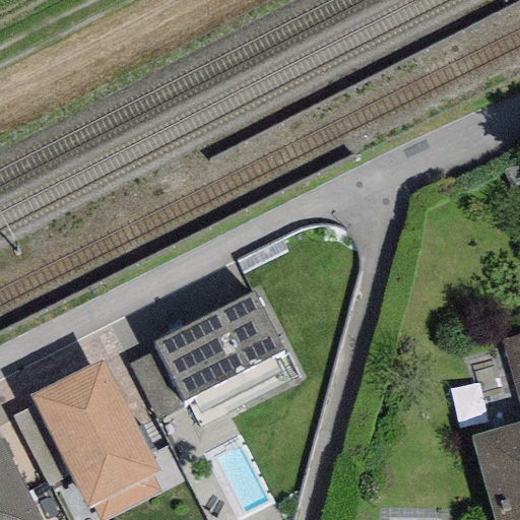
[(254,290),(152,343),(156,351),(182,400),(190,396),(201,415),(282,373),(276,360),(287,353),(254,290)]
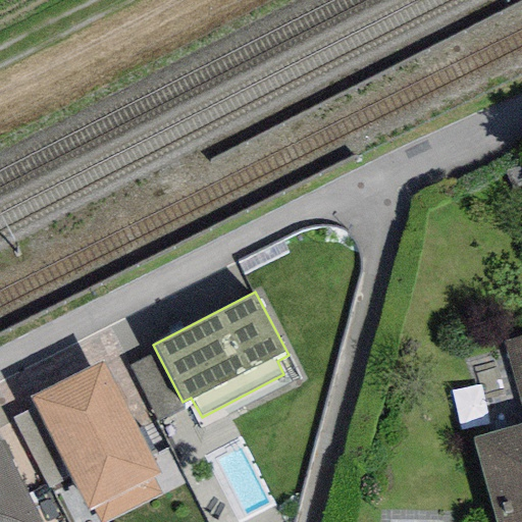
[(521,521),(521,337),(505,344),(521,406),(521,425),(472,439),(496,521),(521,521)]
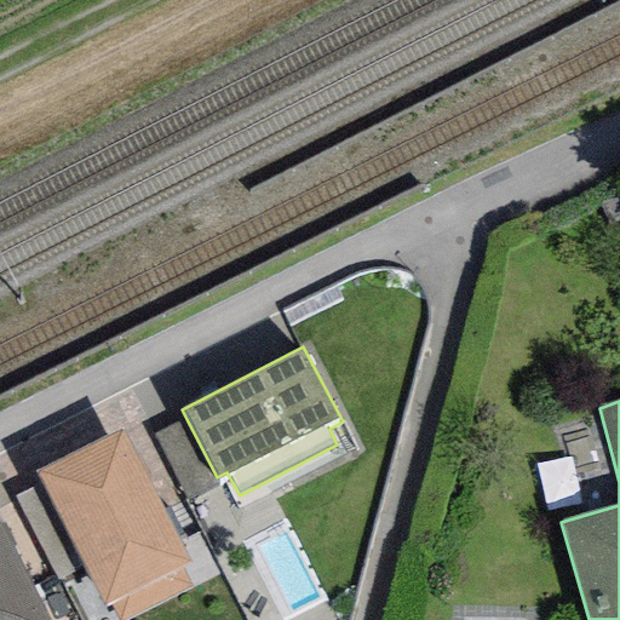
[(154,436),(189,501),(222,486),(217,477),(187,419),(154,436)]
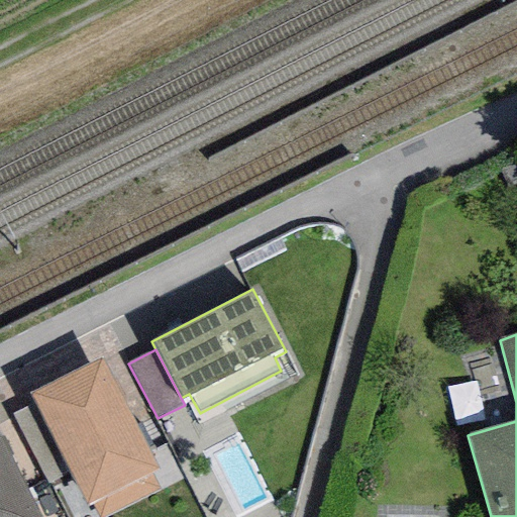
[(103,357),(29,395),(33,405),(70,474),(88,510),(93,508),(97,516),(110,516),(162,491),(153,474),(160,471),(103,357)]
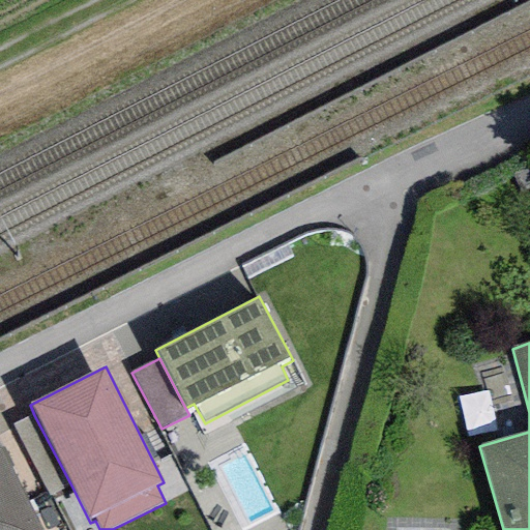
[(50,497),(71,486),(34,415),(12,427),(50,497)]
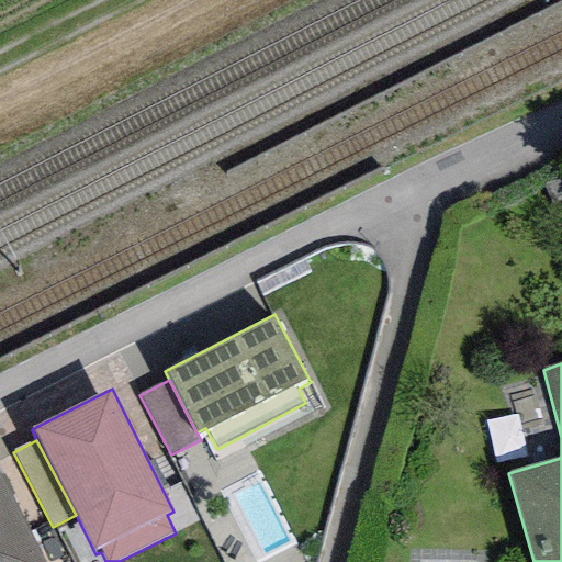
[(42,561),(0,479),(0,561),(42,561)]
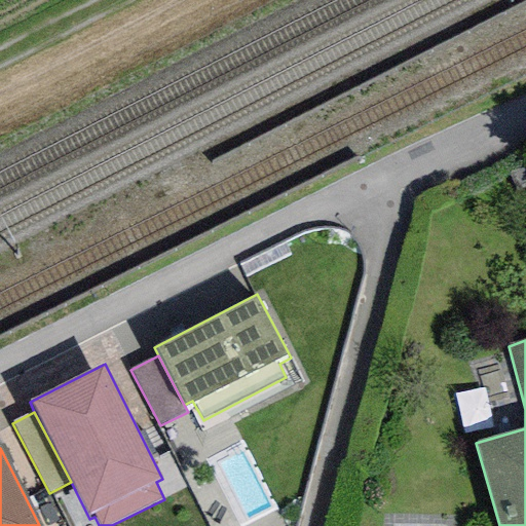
All buildings are outlined.
